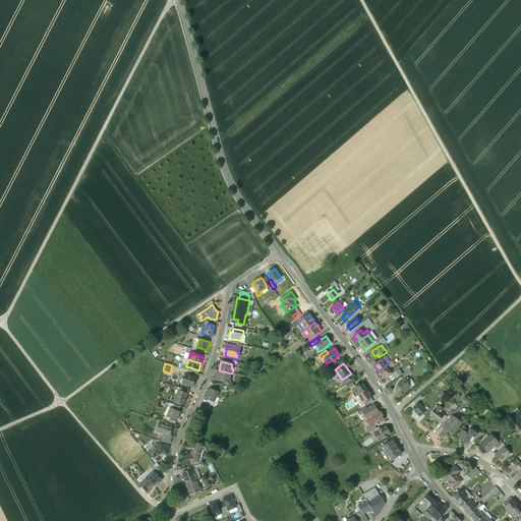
[(391,373),(385,366),(379,371),(383,378),(386,375),(387,377),(391,373)]
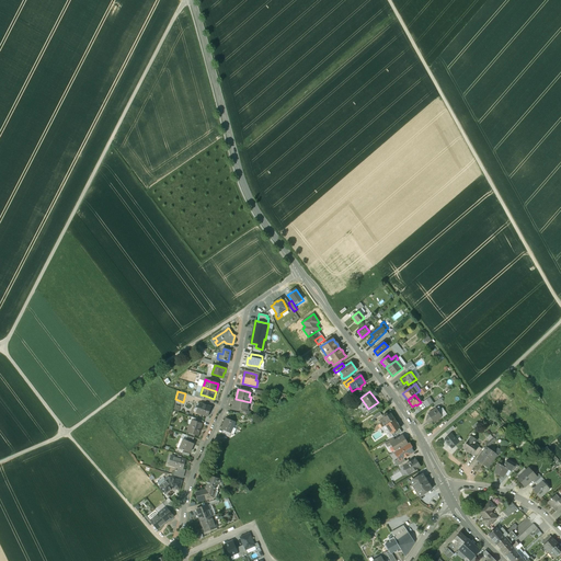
[(434,403),(430,398),(422,402),(426,408),(433,404),(434,403)]
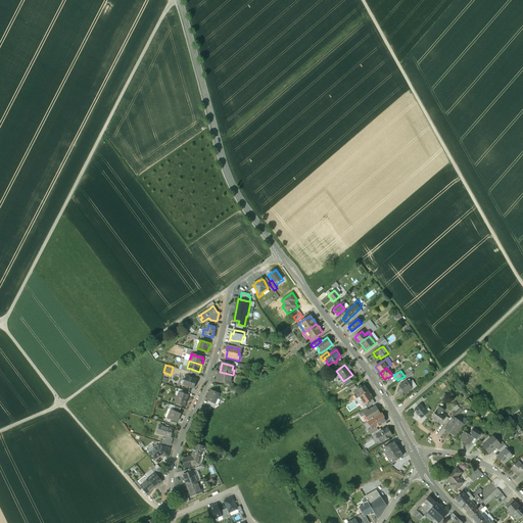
[(220,372),(219,375),(218,375),(217,380),(225,382),(230,383),(231,380),(232,380),(233,375),(220,372)]
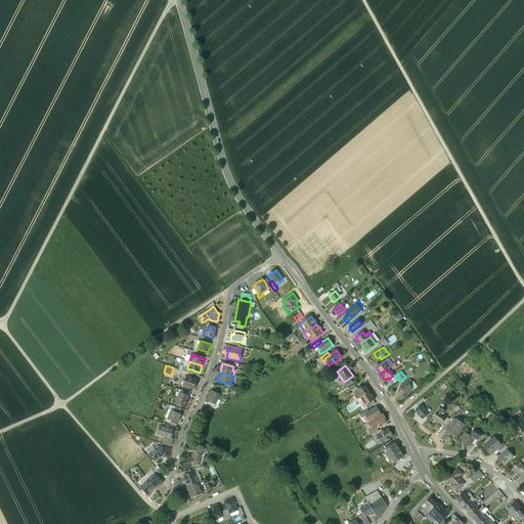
[(198,381),(186,377),(184,382),(185,382),(184,386),(194,389),(198,381)]
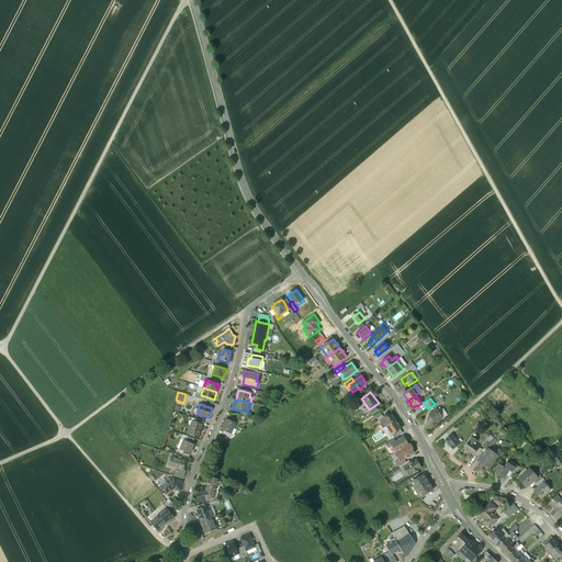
[(378,409),(375,405),(369,409),(368,411),(371,415),(378,409)]
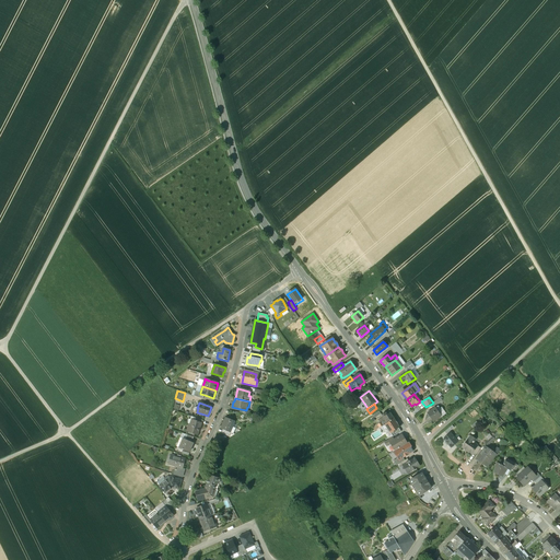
[(441,416),(434,408),(427,413),(433,421),(441,416)]
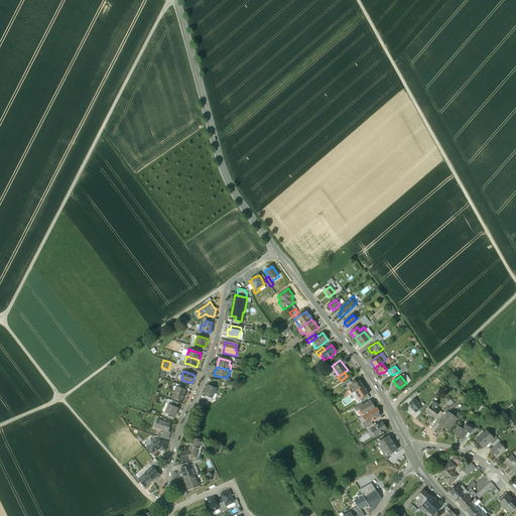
[(359,380),(357,382),(356,381),(352,383),(355,388),(356,390),(363,386),(359,380)]
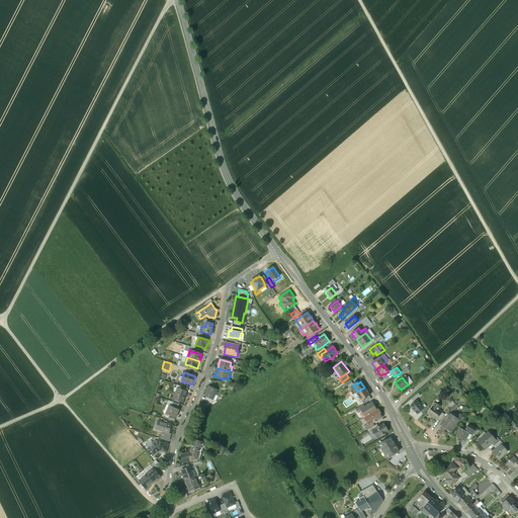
[(214,389),(208,385),(204,397),(208,399),(212,400),(218,390),(214,389)]
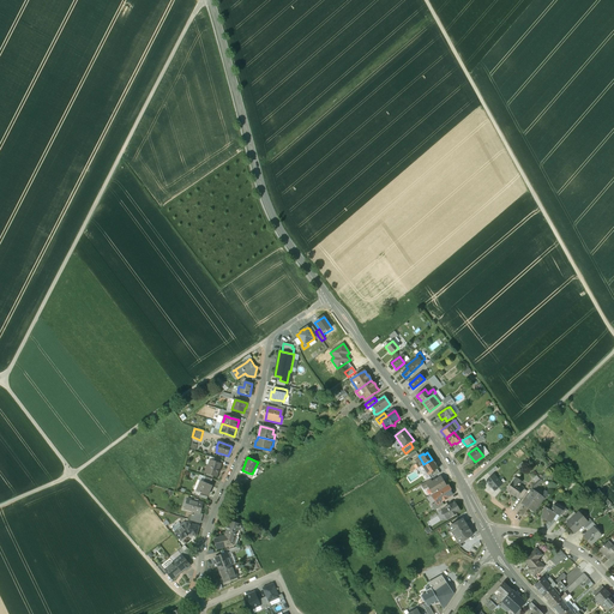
[(423,464),(417,469),(421,474),(425,470),(428,475),(437,469),(438,469),(435,465),(435,464),(435,463),(434,463),(432,459),(423,464)]
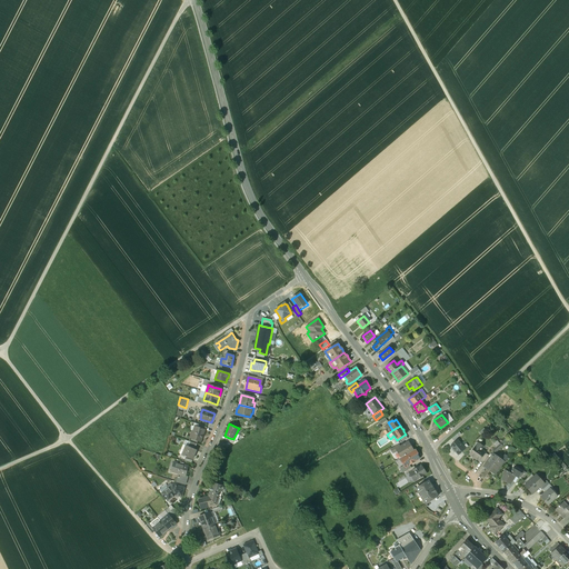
[(199,428),(195,427),(193,432),(191,433),(190,437),(191,438),(200,441),(205,430),(199,428)]
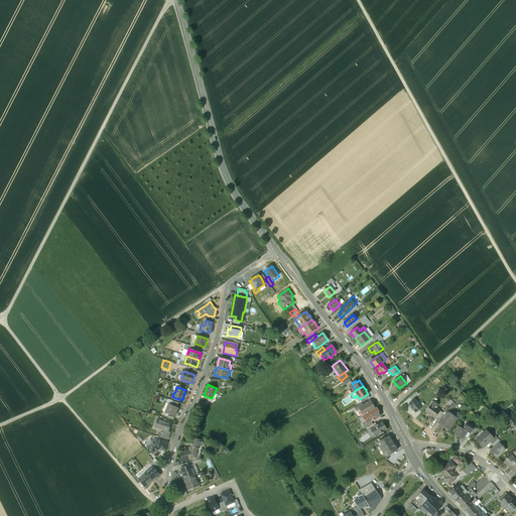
[(352,389),(344,394),(345,397),(351,394),(356,390),(355,388),(352,390),(352,389)]
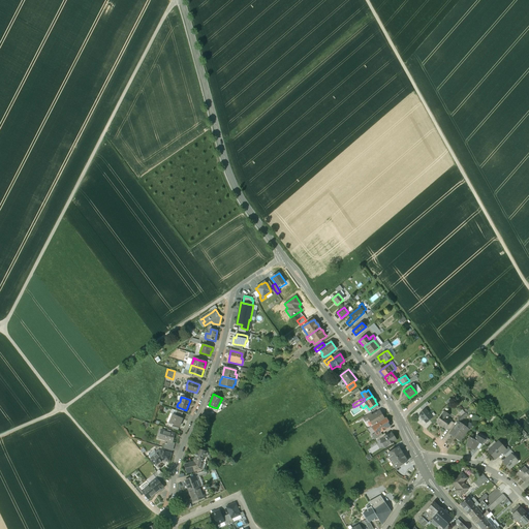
[(376,404),(369,409),(371,412),(378,408),(376,404)]
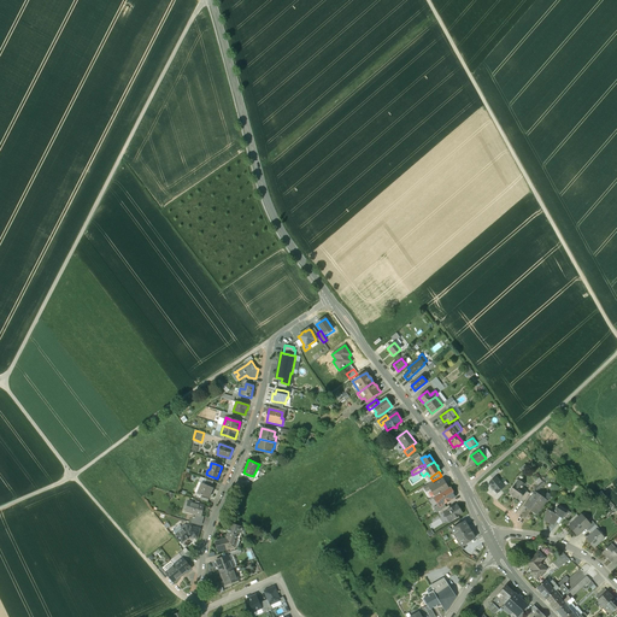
[(505,487),(495,477),(488,483),(498,493),(505,487)]
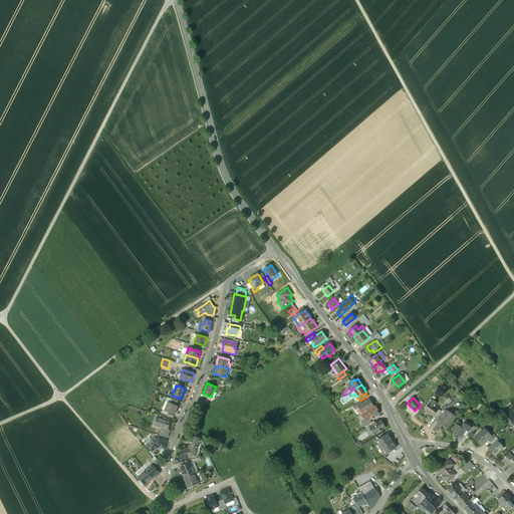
[(361,404),(358,407),(358,408),(362,414),(373,407),(370,401),(367,401),(361,404)]
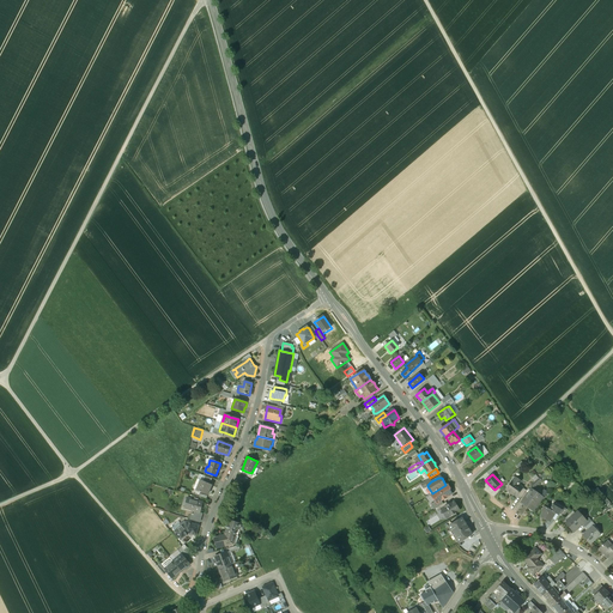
[(520,481),(515,478),(507,490),(516,497),(517,495),(522,489),(517,485),(520,481)]
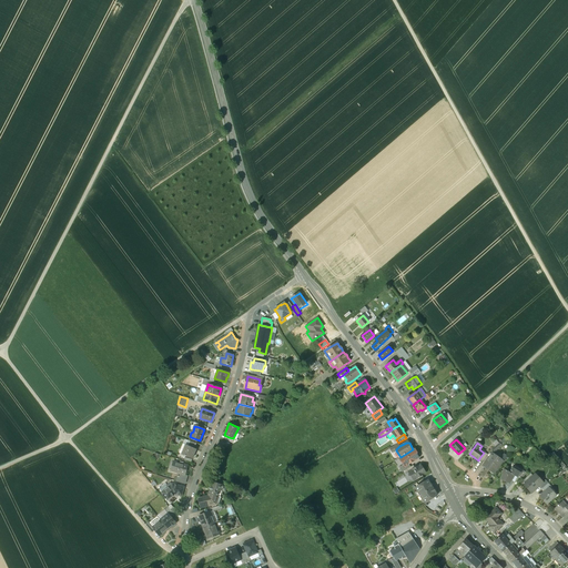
[(499,443),(492,449),(494,453),(501,446),(499,443)]
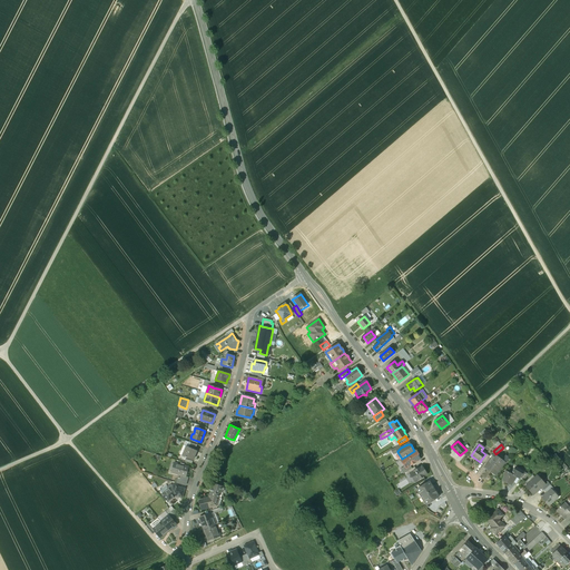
[(400,445),(391,450),(394,454),(397,452),(397,451),(401,448),(400,445)]
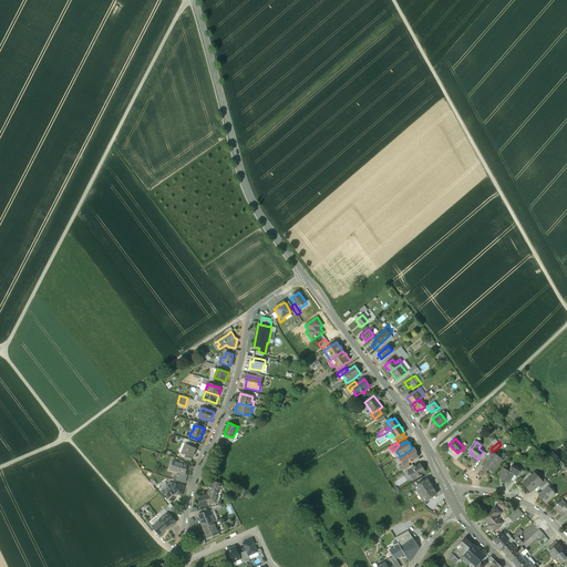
[(187,445),(185,444),(182,454),(185,455),(186,456),(186,455),(192,459),(196,449),(194,447),(187,445)]
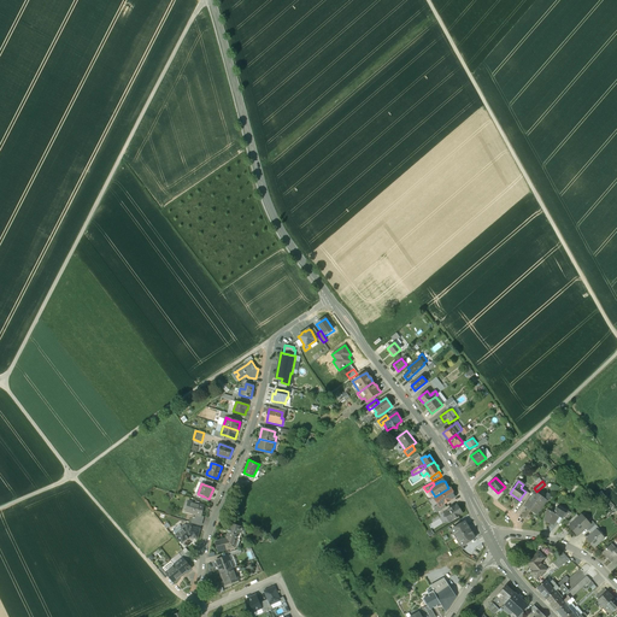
[(435,497),(434,498),(439,505),(440,506),(444,504),(454,498),(452,494),(453,492),(450,488),(448,488),(435,497)]
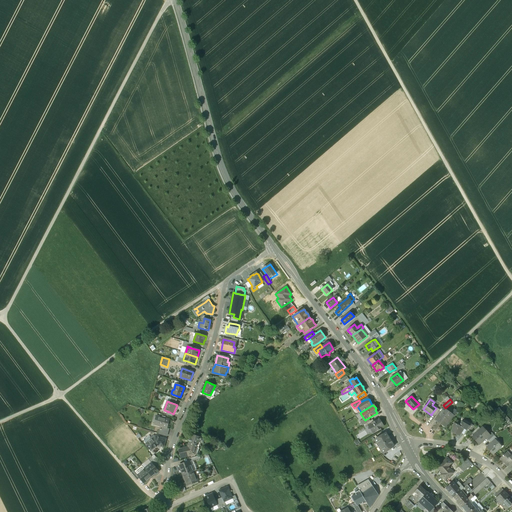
[(453,415),(444,409),(436,420),(445,426),(453,415)]
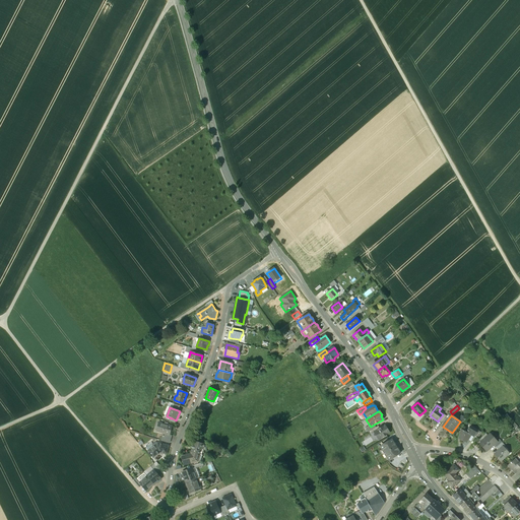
[(172,427),(158,423),(156,431),(163,432),(163,434),(165,434),(170,436),(170,435),(172,427)]
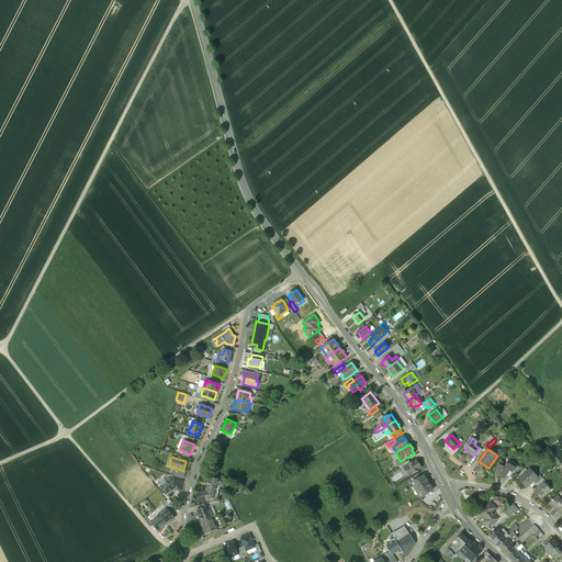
[(406,462),(400,465),(402,469),(405,468),(404,467),(411,463),(408,460),(406,462)]
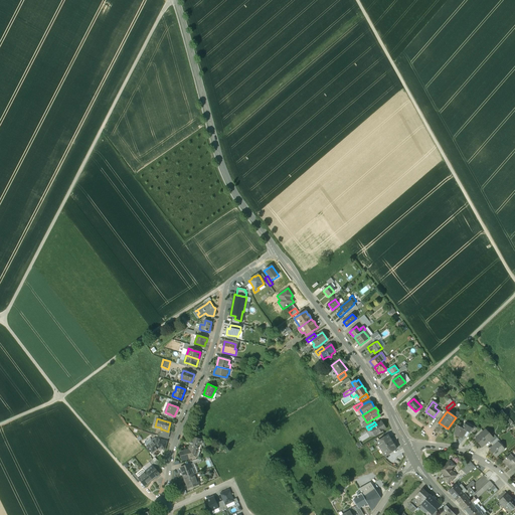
[(376,424),(370,427),(371,428),(373,432),(374,432),(376,435),(386,428),(383,425),(384,425),(383,423),(381,421),(376,424)]
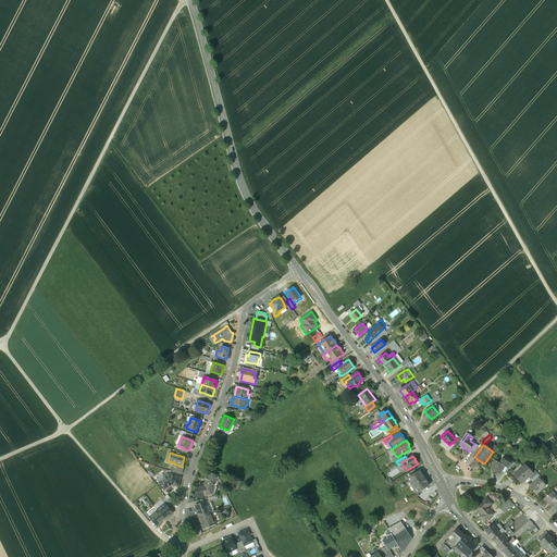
[(503,459),(499,463),(495,460),(493,465),(494,465),(492,470),(499,474),(503,470),(502,469),(504,466),(507,468),(508,468),(510,463),(503,459)]
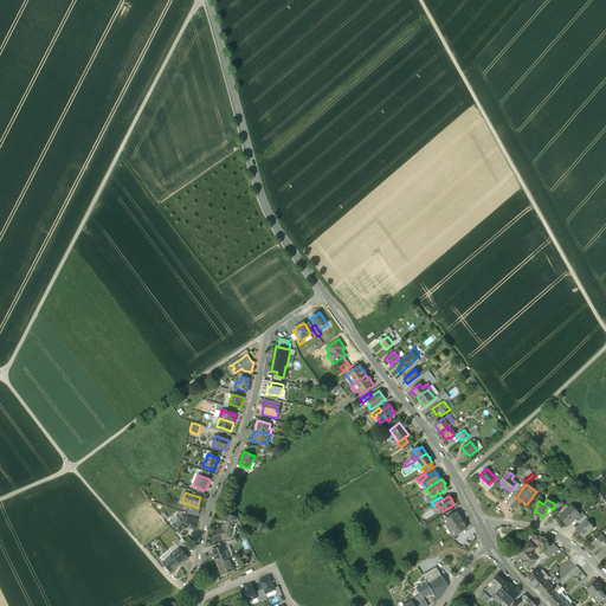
[(198,508),(192,505),(191,509),(189,509),(187,514),(198,516),(199,508),(198,507),(198,508)]
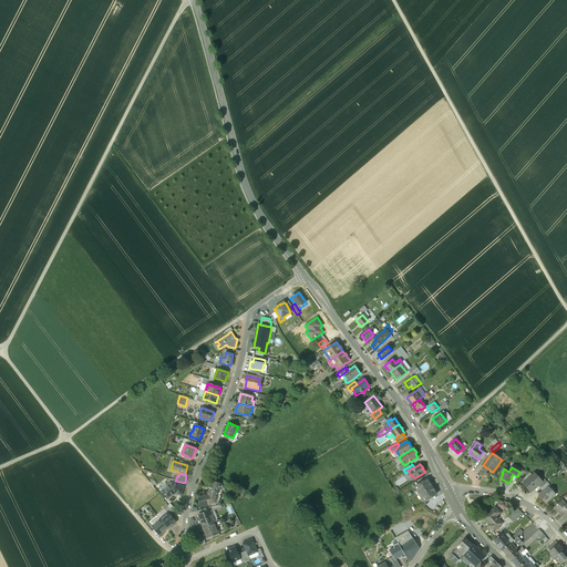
[(539,483),(533,475),(535,474),(534,473),(523,484),(531,492),(538,485),(542,482),(539,483)]
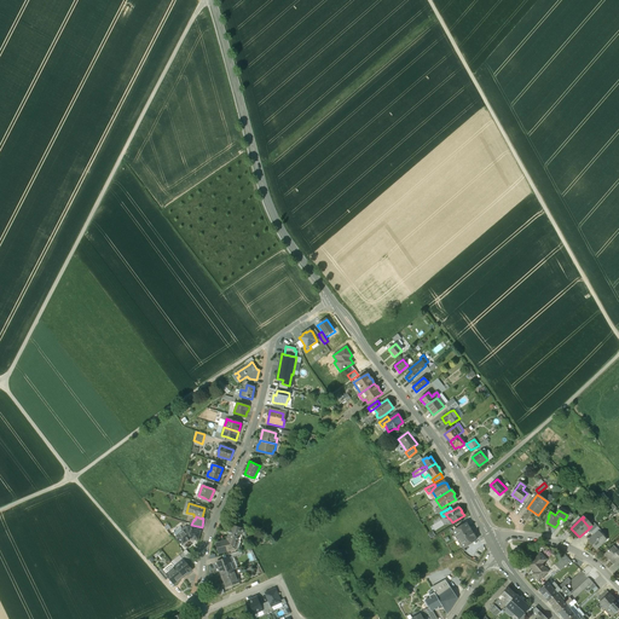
[(467,524),(462,526),(461,526),(457,528),(452,532),(455,536),(456,536),(458,539),(472,531),(470,528),(469,525),(468,526),(467,524)]
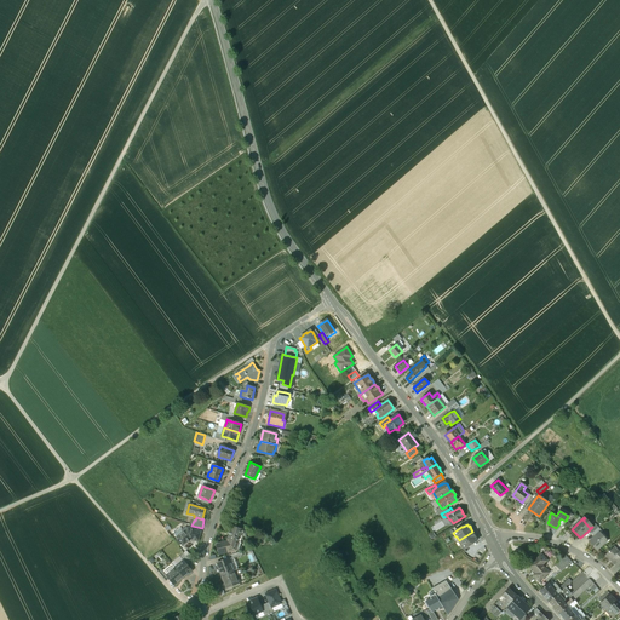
[(177,538),(188,529),(187,527),(183,529),(181,528),(173,533),(177,538)]
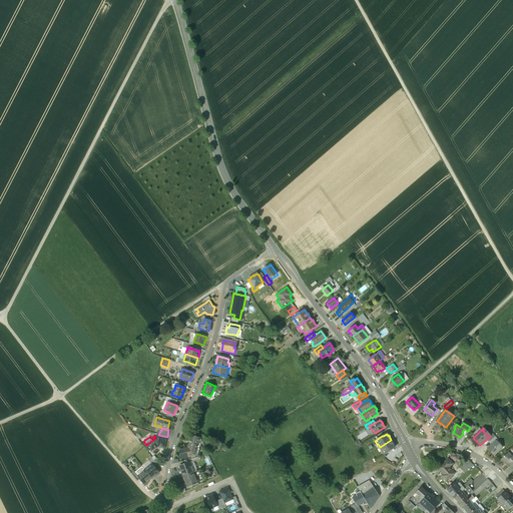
[(199,438),(191,436),(188,446),(199,449),(201,444),(202,444),(204,444),(204,441),(204,440),(199,438)]
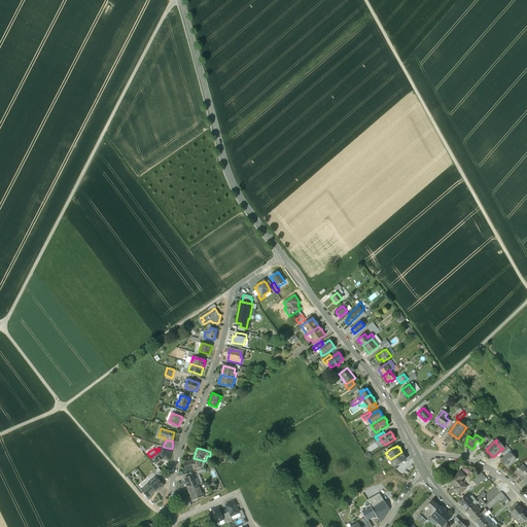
[(171,452),(161,449),(160,450),(150,457),(149,457),(154,463),(160,459),(161,460),(162,460),(161,459),(162,459),(168,460),(171,452)]
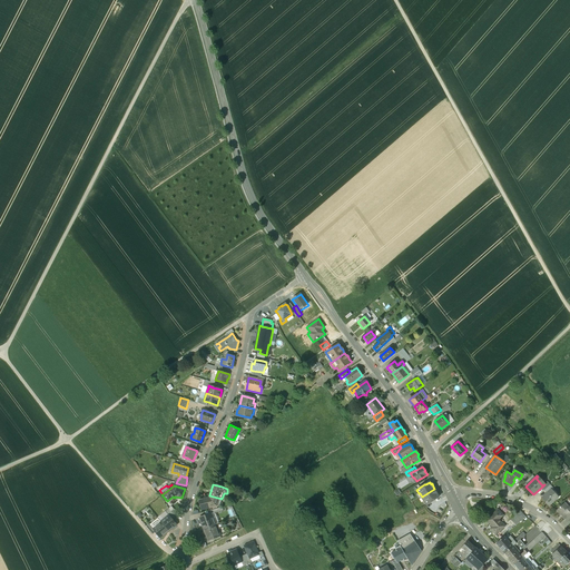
[(434,489),(422,497),(424,501),(426,505),(431,502),(431,503),(435,500),(434,500),(439,497),(438,494),(436,491),(435,492),(434,489)]
